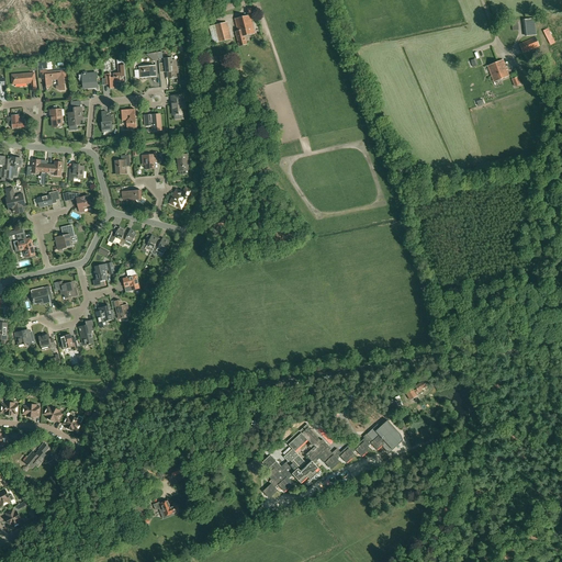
[(234,19),(237,31),(235,32),(238,47),(248,45),(246,36),(256,34),(251,15),(234,19)]
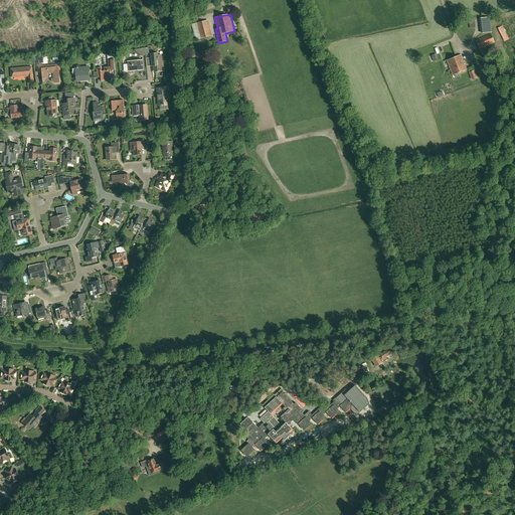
[(208,20),(198,22),(202,38),(212,35),(208,20)]
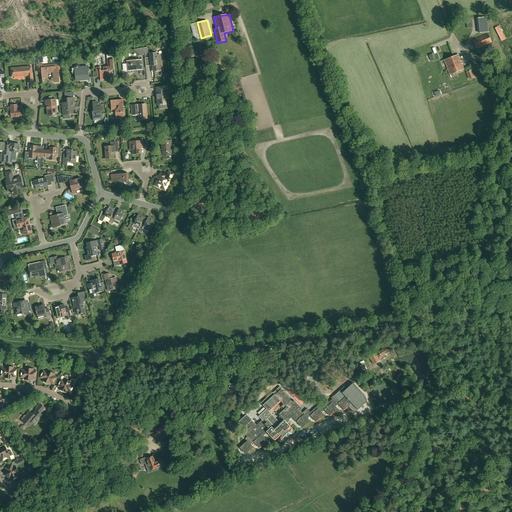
[(488,34),(484,35),(472,40),(476,49),(488,44),(492,42),(488,34)]
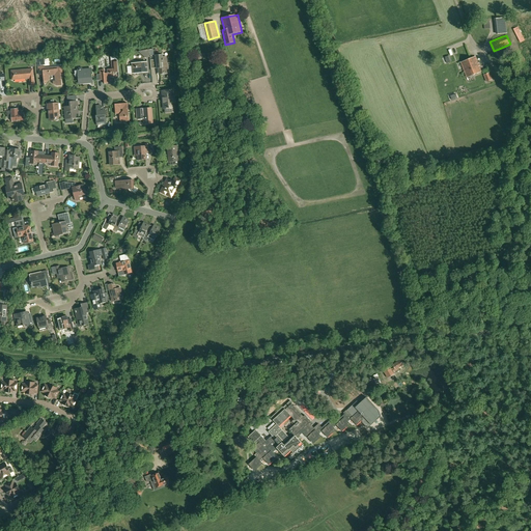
[(205,53),(202,53),(195,55),(196,60),(197,66),(200,65),(200,60),(206,58),(205,53)]
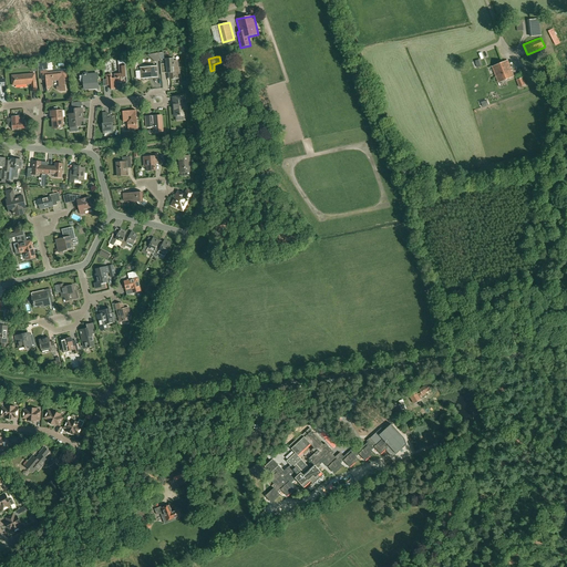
[(166,59),(166,64),(167,73),(169,73),(169,80),(181,79),(179,68),(178,68),(177,61),(174,61),(174,59),(166,59)]
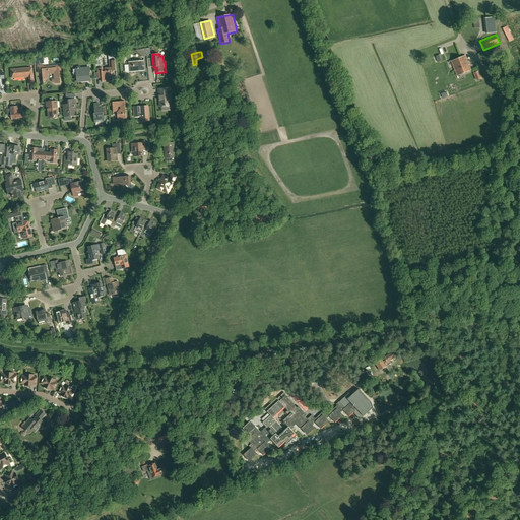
[(110,56),(110,60),(111,67),(106,68),(106,72),(103,72),(102,68),(96,68),(98,79),(102,78),(102,82),(107,81),(107,76),(112,76),(112,71),(116,71),(115,59),(115,55),(110,56)]
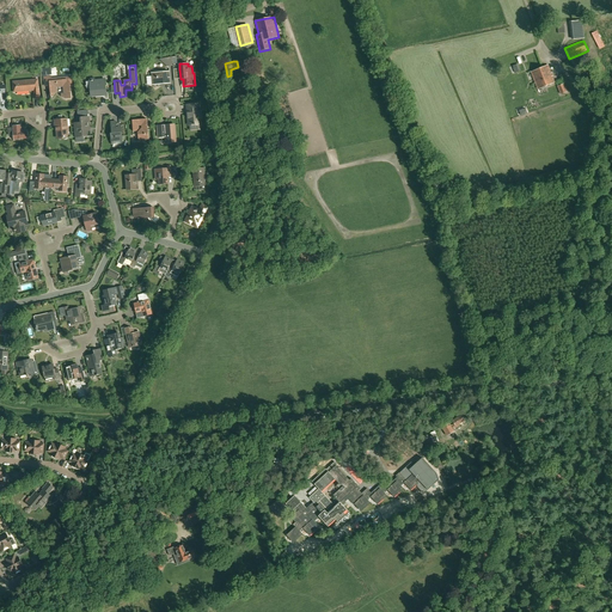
[(550,72),(549,67),(548,66),(531,72),(538,89),(555,83),(551,75),(550,75),(549,72),(550,72)]
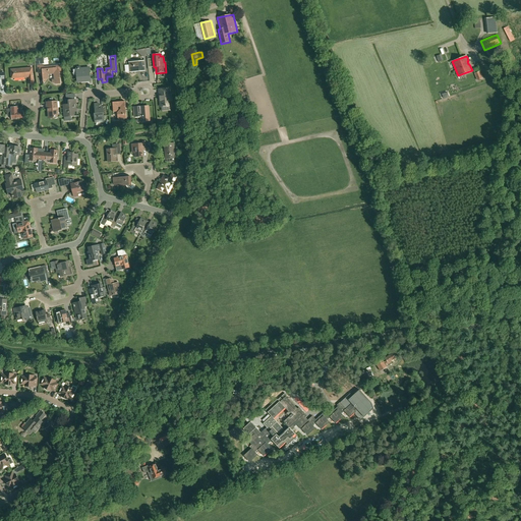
[(129,65),(125,65),(125,72),(145,71),(143,61),(129,62),(129,65)]
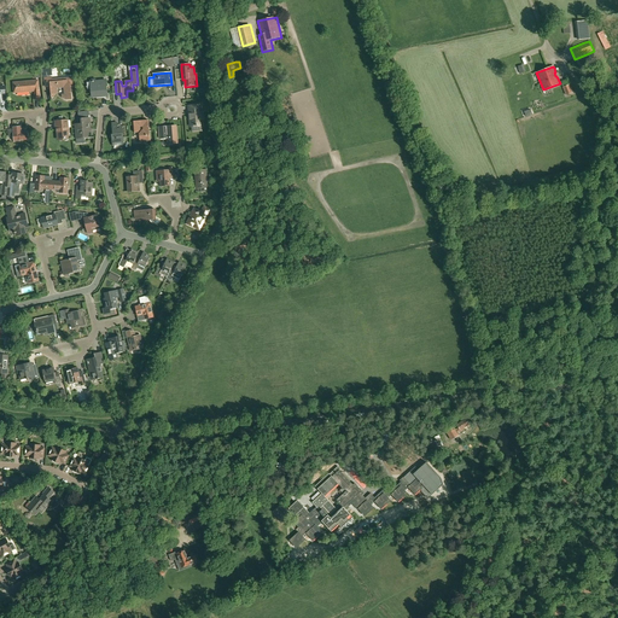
[(50,82),(50,87),(51,98),(53,98),(58,92),(58,87),(65,87),(65,94),(62,94),(62,97),(65,100),(71,99),(70,85),(73,85),(71,77),(52,80),(52,77),(45,79),(45,82),(48,81),(50,82)]
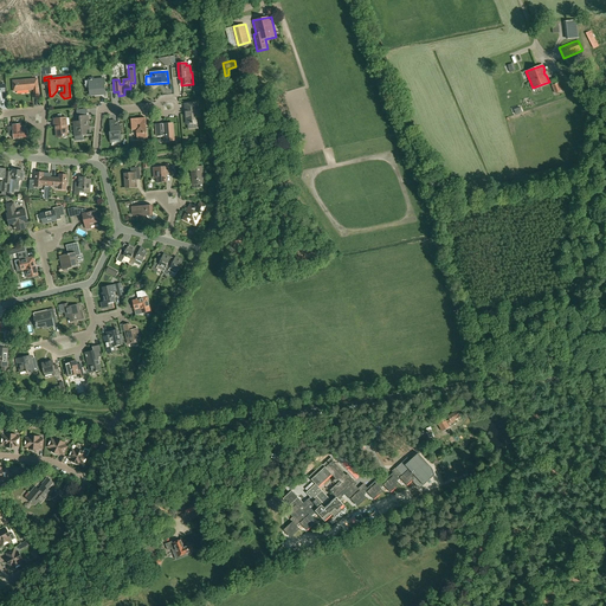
[(85,84),(84,84),(84,85),(85,85),(85,88),(89,88),(90,96),(96,95),(105,94),(103,78),(94,79),(94,78),(88,78),(89,81),(85,81),(85,84)]
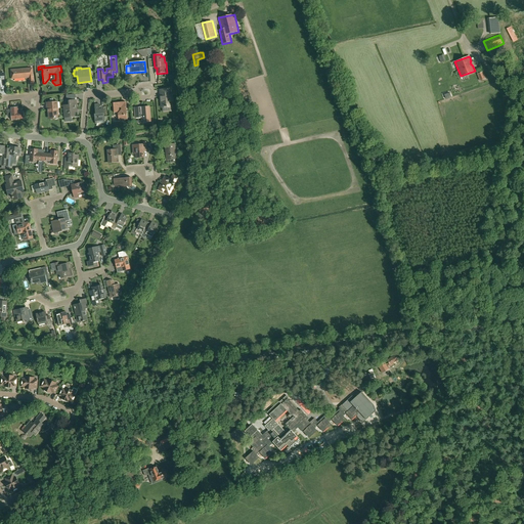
[(13,70),(10,70),(11,79),(14,79),(30,78),(30,85),(34,84),(33,69),(13,70)]
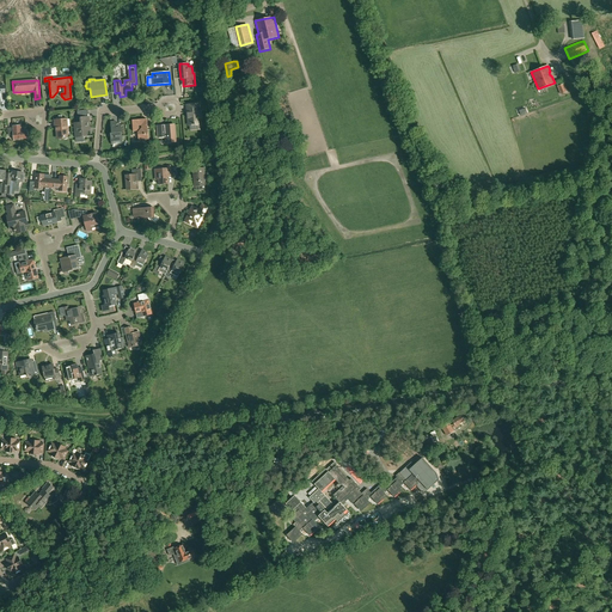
[(564,84),(557,86),(561,95),(567,92),(564,84)]
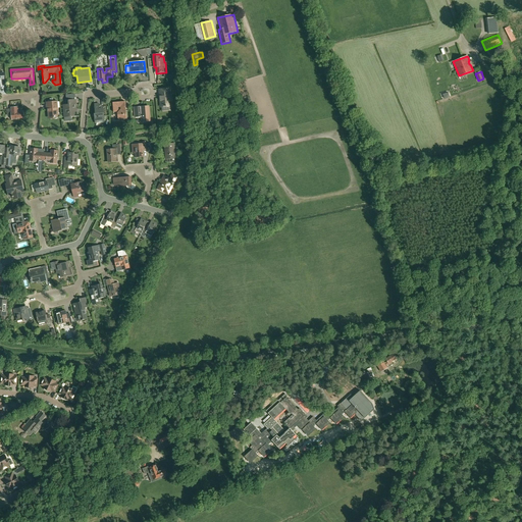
[(169,95),(169,89),(159,90),(161,107),(170,106),(170,101),(171,100),(171,95),(169,95)]
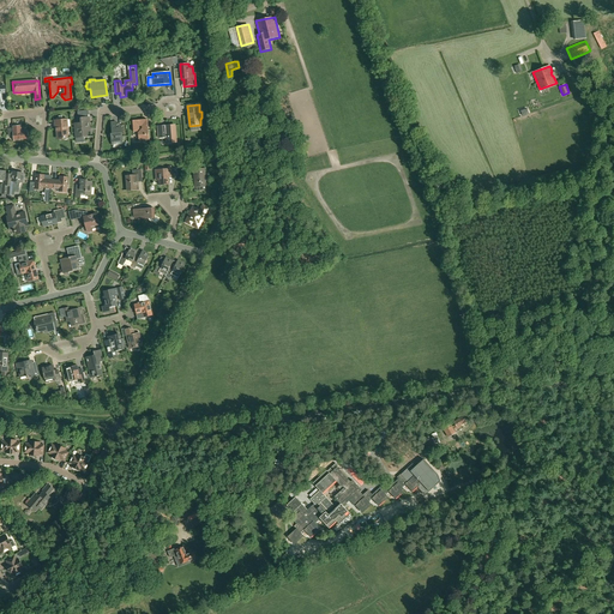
[(78,124),(74,124),(76,143),(84,142),(83,137),(88,137),(88,132),(90,132),(90,122),(89,118),(82,118),(80,110),(78,112),(78,119),(78,124)]
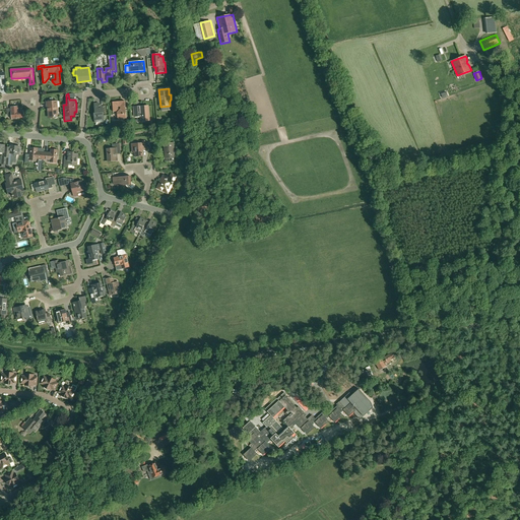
[(46,102),(46,106),(48,106),(49,116),(54,116),(54,117),(59,116),(58,102),(53,102),(53,98),(50,99),(50,102),(46,102)]
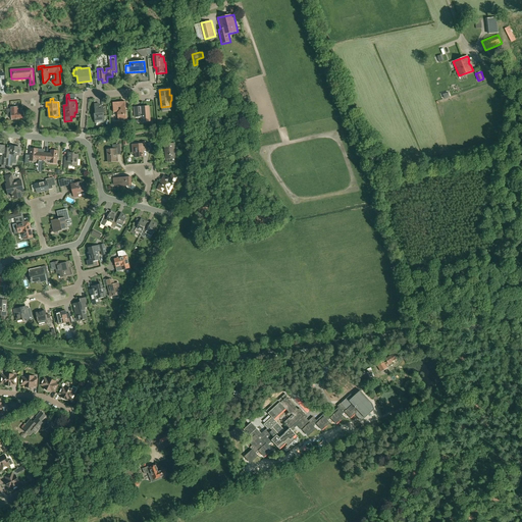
[(112,103),(113,112),(116,112),(117,110),(117,106),(121,106),(121,111),(118,111),(117,113),(118,119),(126,119),(125,101),(112,103)]
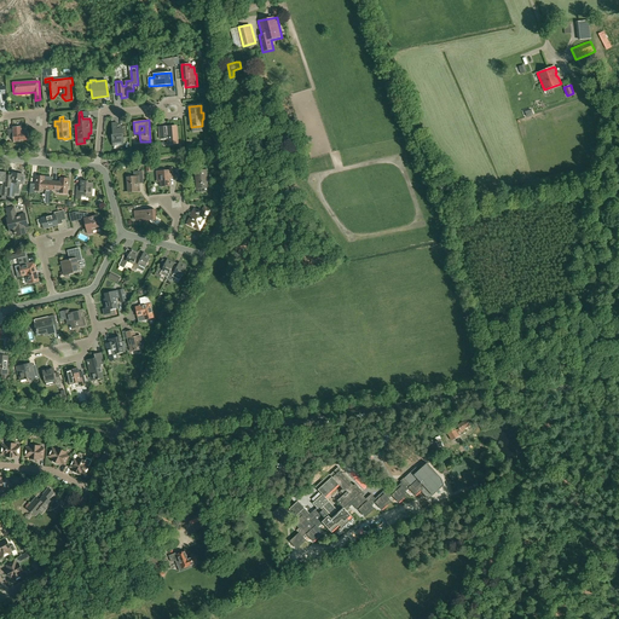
[(113,148),(125,146),(122,128),(117,129),(117,123),(111,123),(114,138),(111,138),(113,148)]
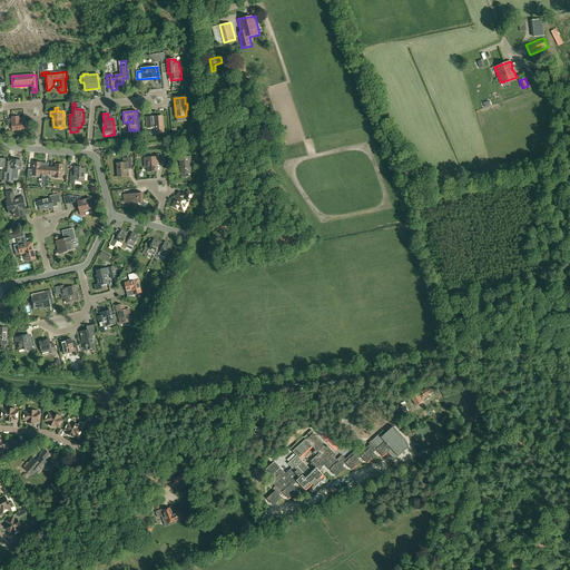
[(12,126),(12,130),(26,129),(26,121),(20,123),(19,117),(11,118),(12,119),(7,119),(7,126),(12,126)]
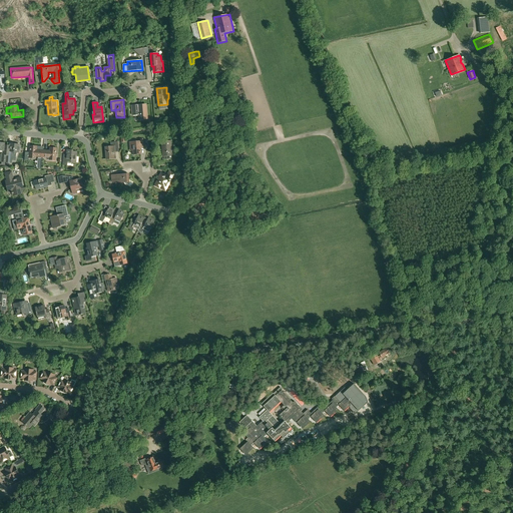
[(135,107),(132,107),(132,115),(139,114),(139,119),(147,119),(146,105),(135,105),(135,107)]
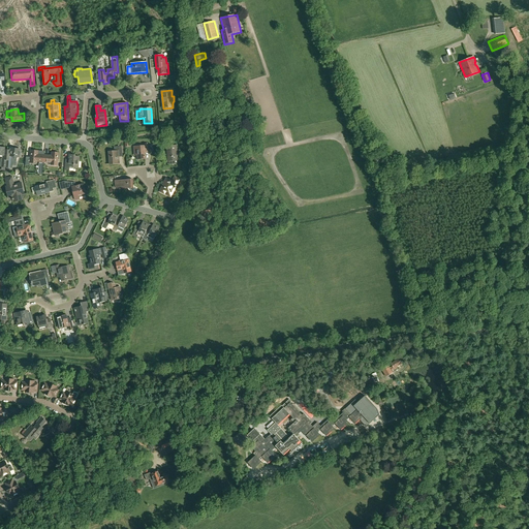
[(144,146),(133,147),(134,154),(137,153),(138,159),(146,158),(145,153),(148,152),(148,144),(144,144),(144,146)]
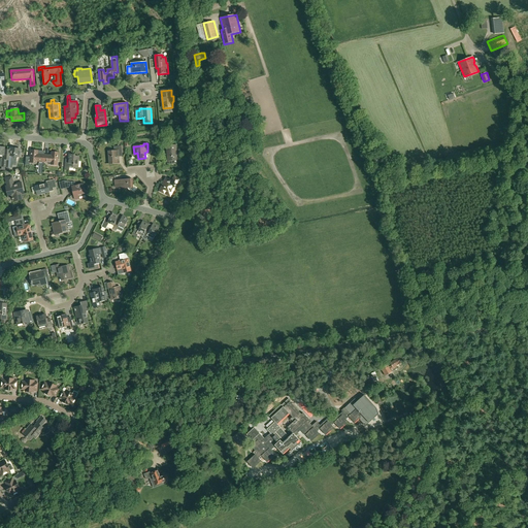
[(167,164),(177,163),(176,144),(167,145),(168,160),(167,161),(167,164)]
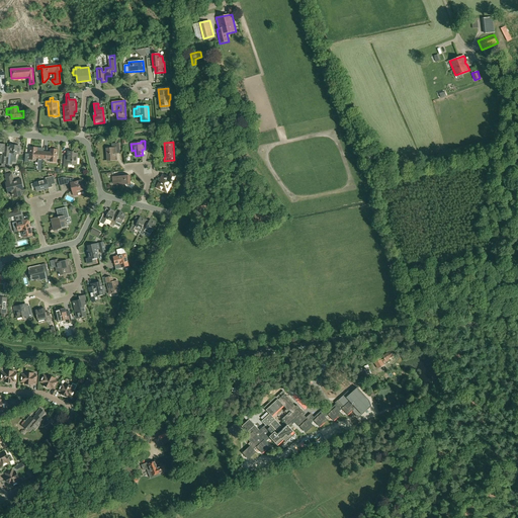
[(112,149),(106,149),(107,161),(116,160),(116,152),(120,151),(119,144),(111,144),(112,149)]
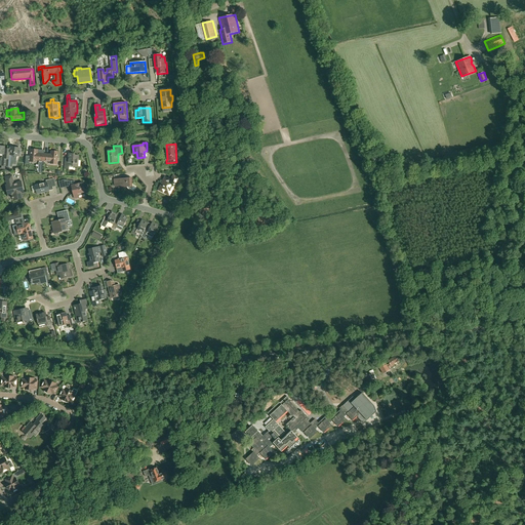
[(6,159),(5,166),(10,166),(10,161),(16,161),(16,156),(18,156),(18,153),(19,154),(19,151),(18,151),(19,148),(11,147),(10,149),(7,149),(6,159)]
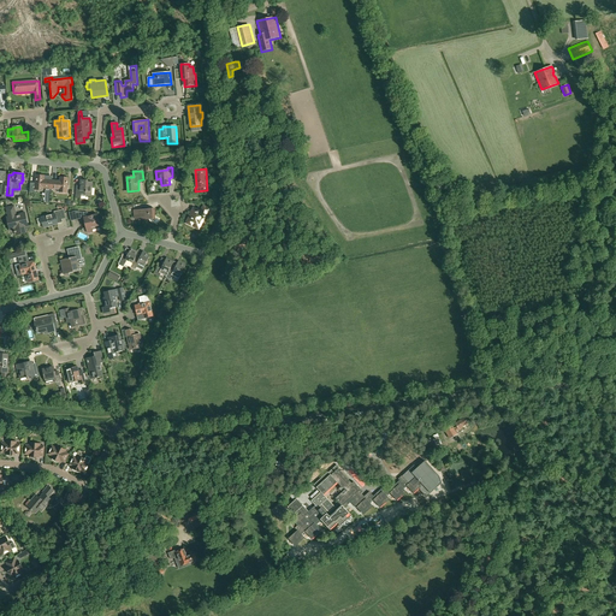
[(35,185),(34,190),(35,190),(42,191),(43,191),(43,189),(46,189),(47,189),(46,196),(51,197),(51,189),(52,181),(48,181),(49,177),(45,177),(45,176),(43,176),(36,175),(35,183),(35,185)]
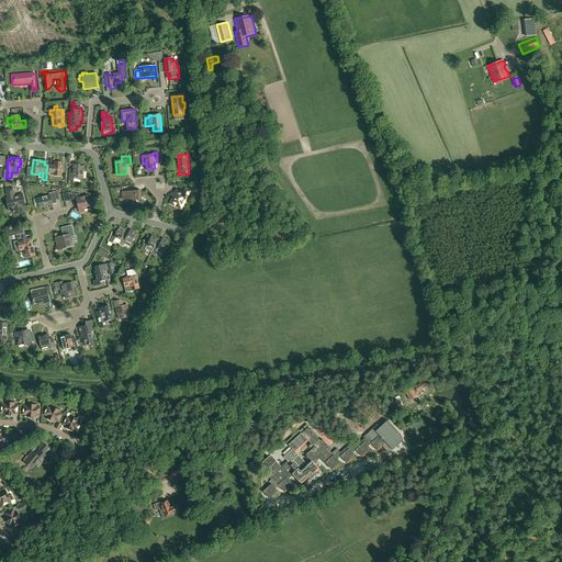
[(47,165),(46,172),(49,173),(54,173),(54,176),(62,177),(62,172),(63,163),(56,161),(55,161),(54,166),(47,165)]
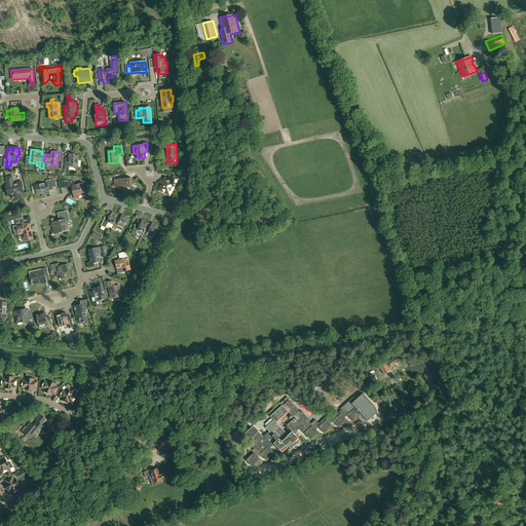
[(70,154),(69,158),(69,160),(66,160),(65,168),(69,170),(69,165),(73,166),(73,167),(78,167),(79,156),(75,155),(75,154),(70,154)]
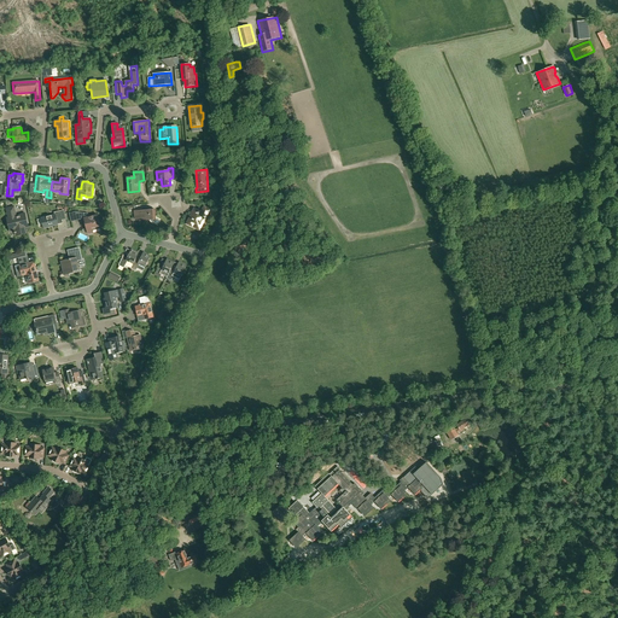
[(13,207),(6,209),(9,220),(7,220),(10,231),(15,229),(17,235),(27,233),(25,228),(28,227),(24,214),(16,216),(13,207)]
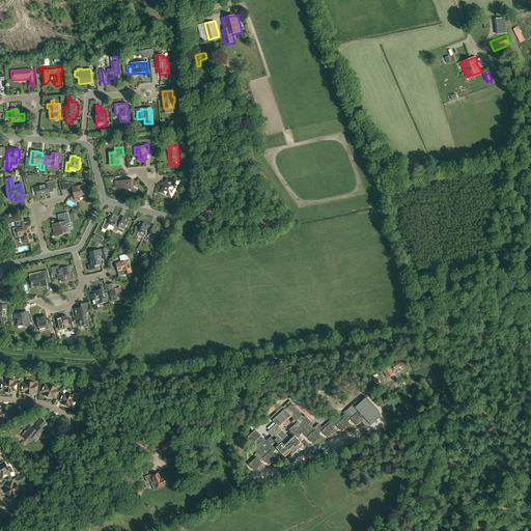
[(173,195),(179,182),(177,179),(174,179),(171,177),(170,180),(167,178),(165,184),(161,191),(166,194),(167,191),(168,192),(168,193),(173,195)]
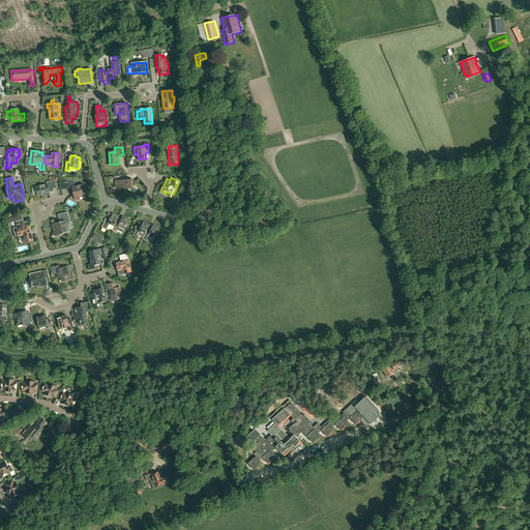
[(134,188),(133,179),(115,181),(115,188),(120,187),(120,189),(134,188)]
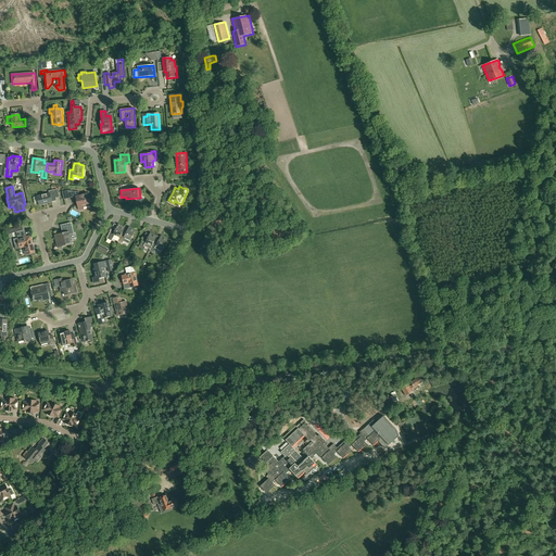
[(37,197),(39,205),(52,203),(52,202),(57,201),(54,190),(49,191),(50,193),(37,197)]
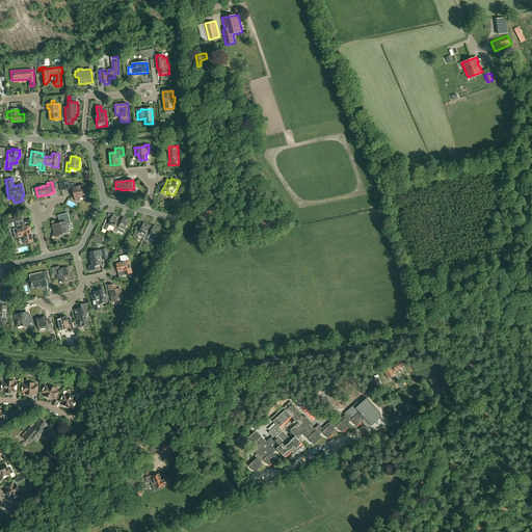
[(76,184),(69,183),(70,189),(73,189),(75,197),(76,202),(80,201),(79,198),(87,197),(84,185),(77,187),(76,184)]
